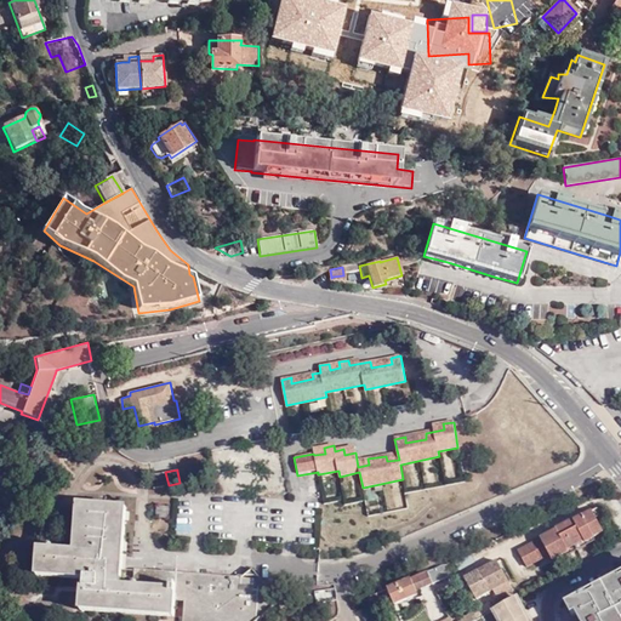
[(165,472),(153,474),(155,488),(169,485),(165,472)]
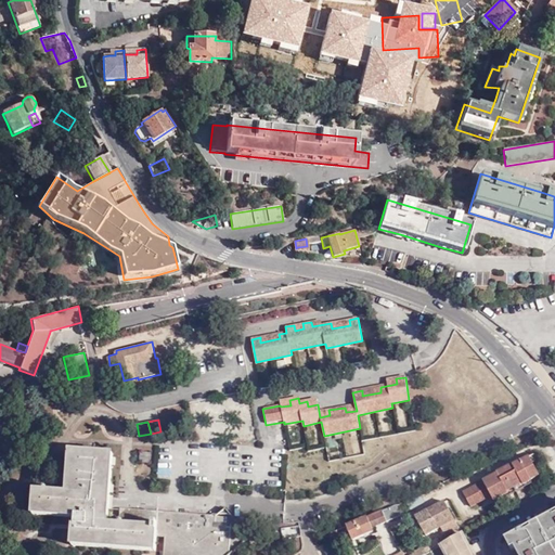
[(235,514),(217,513),(123,505),(120,519),(108,519),(114,450),(73,447),(67,490),(37,488),(36,508),(78,512),(77,519),(74,519),(73,539),(156,545),(157,529),(167,530),(166,543),(171,544),(169,554),(226,554),(230,552),(234,547),(237,516),(235,514)]
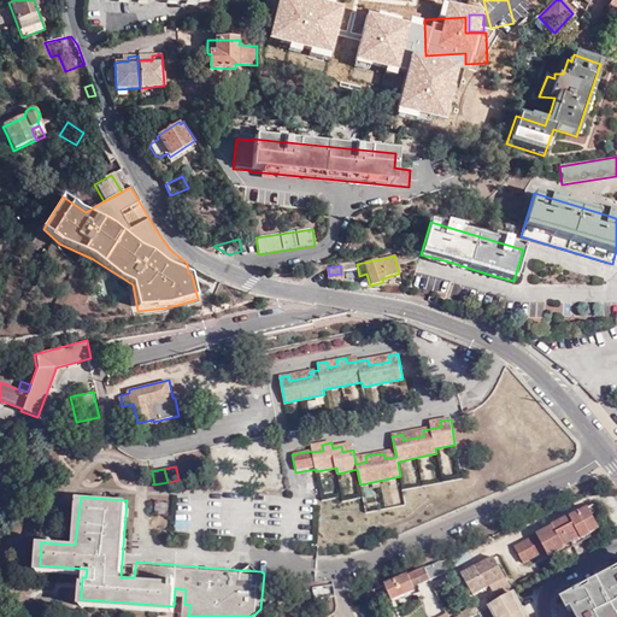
[(156,501),(156,513),(166,513),(168,501),(156,501)]
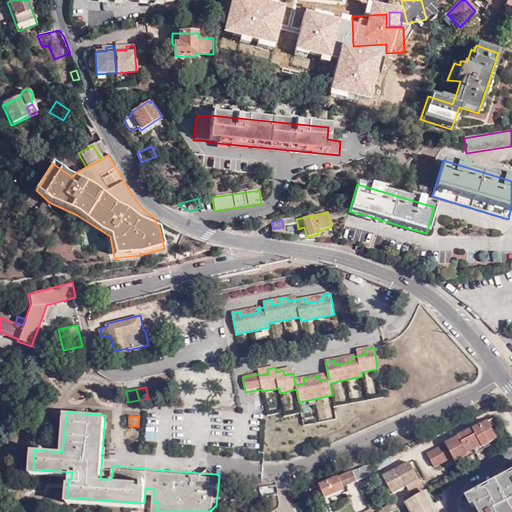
[(498,440),(488,421),(458,436),(459,437),(427,454),(434,469),(453,459),(456,463),(470,456),(469,455),(482,448),(483,449),(491,445),(490,444),(498,440)]
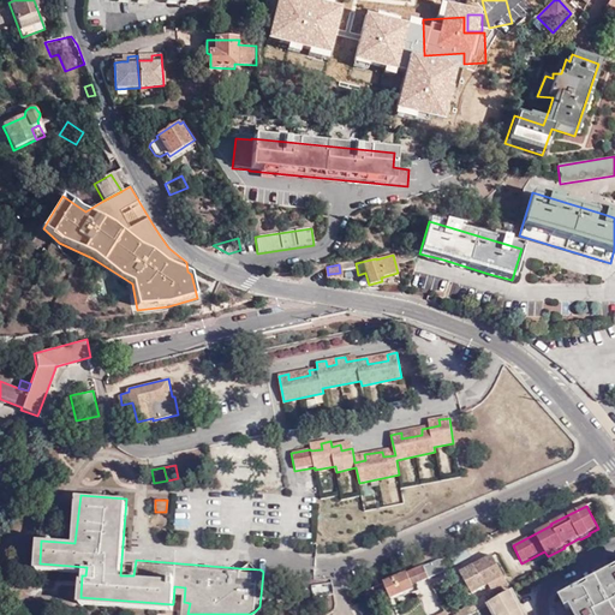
[(460,573),(472,595),(489,585),(494,593),(508,585),(491,556),(460,573)]
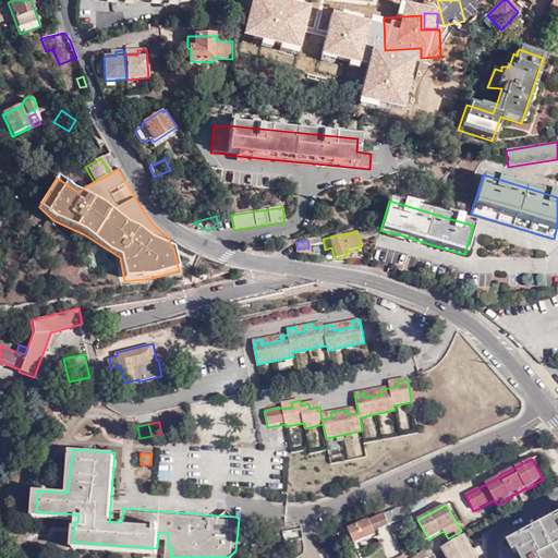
[(399,508),(349,529),(354,543),(375,534),(374,531),(403,518),(399,508)]
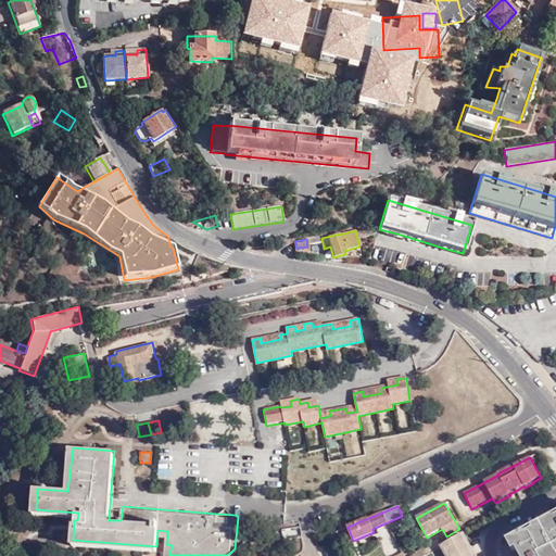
[(555,555),(555,517),(555,518),(554,516),(531,528),(533,530),(526,534),(531,543),(527,545),(520,534),(509,540),(518,555),(555,555)]
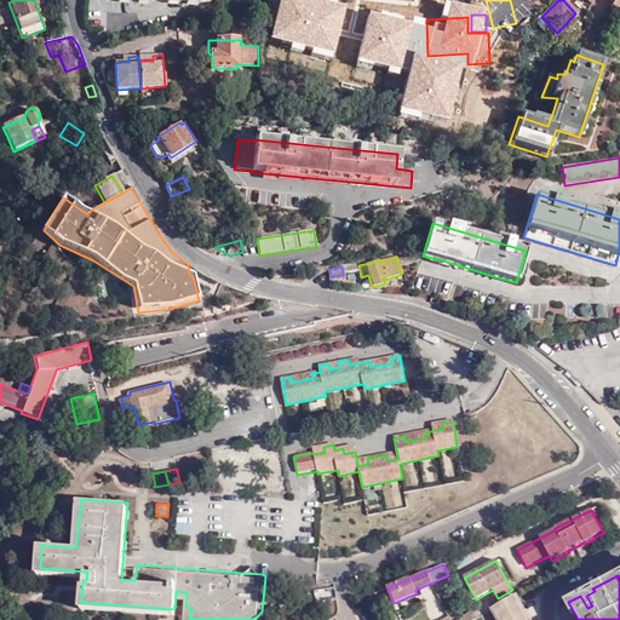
[(281,596),(265,577),(262,612),(281,596)]
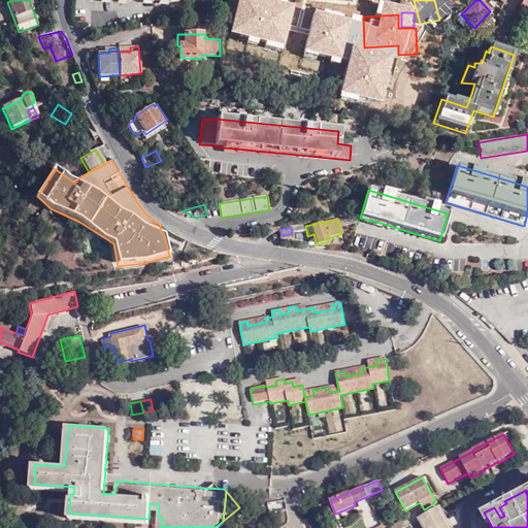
[(398,515),(405,510),(395,492),(388,497),(398,515)]
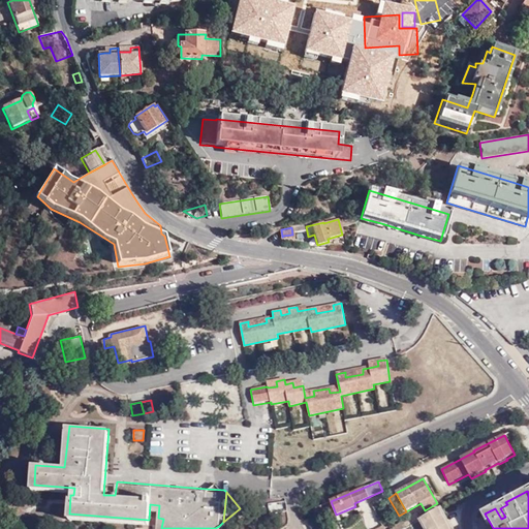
[(312,509),(312,510),(316,517),(323,512),(319,506),(312,509)]
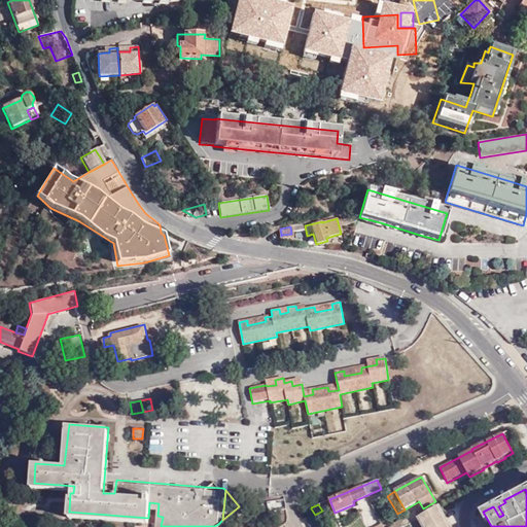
[(503,515),(498,506),(497,504),(493,506),(499,517),(503,515)]
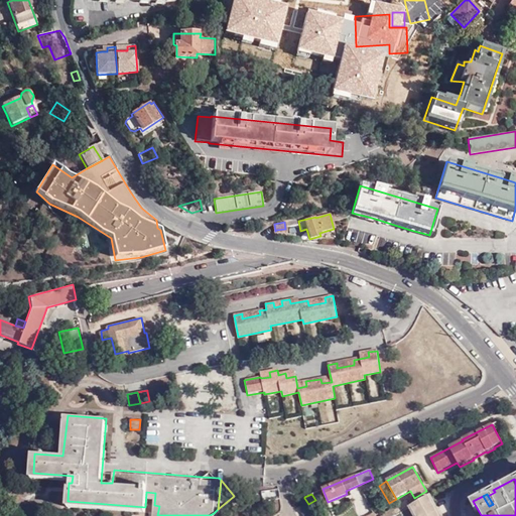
[(414,515),(415,515),(439,515),(435,508),(429,496),(428,496),(411,506),(392,515),(414,515)]
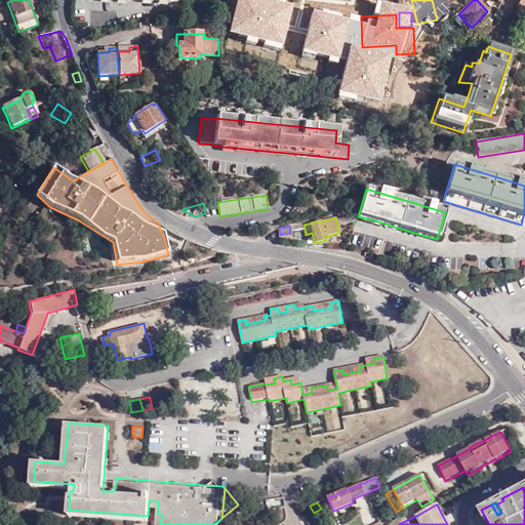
[(392,524),(399,524),(418,515),(416,511),(411,513),(410,511),(391,522),(392,524)]
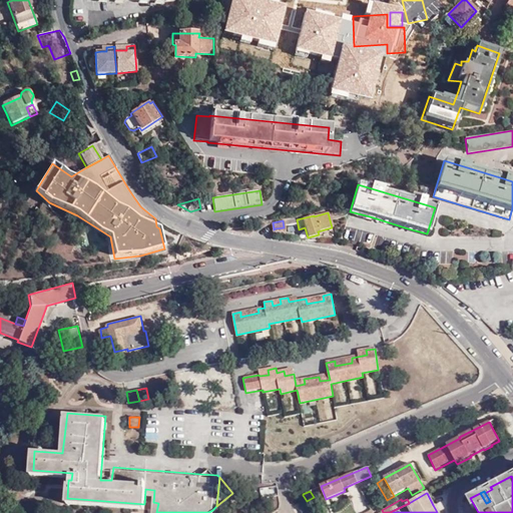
[(156,512),(158,503),(153,502),(152,508),(152,512),(211,512),(212,510),(208,512),(156,512)]
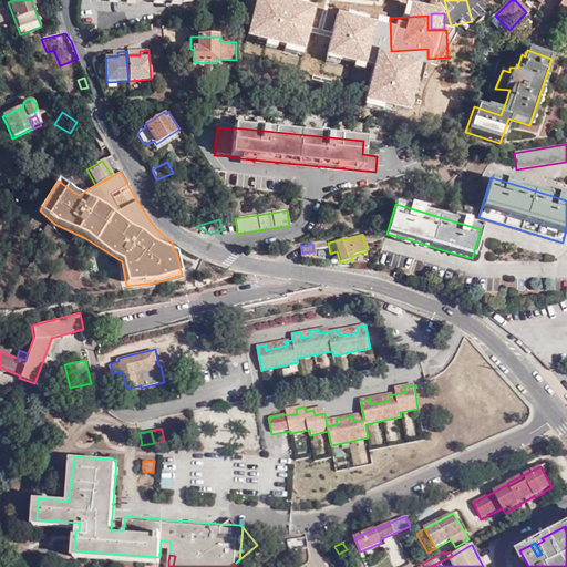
[(341,556),(331,559),(333,566),(344,566),(346,566),(341,556)]
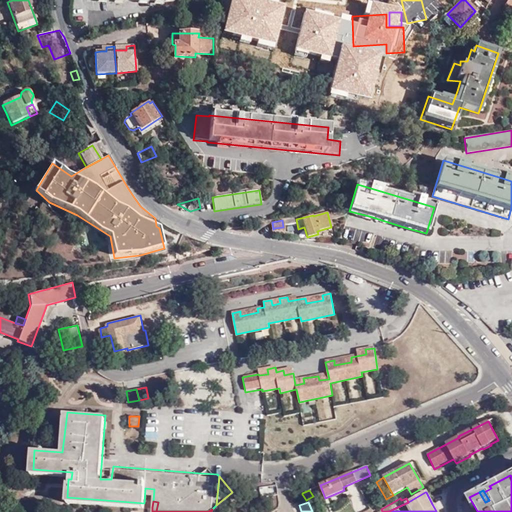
[(382,511),(381,509),(378,503),(366,510),(367,511),(382,511)]
